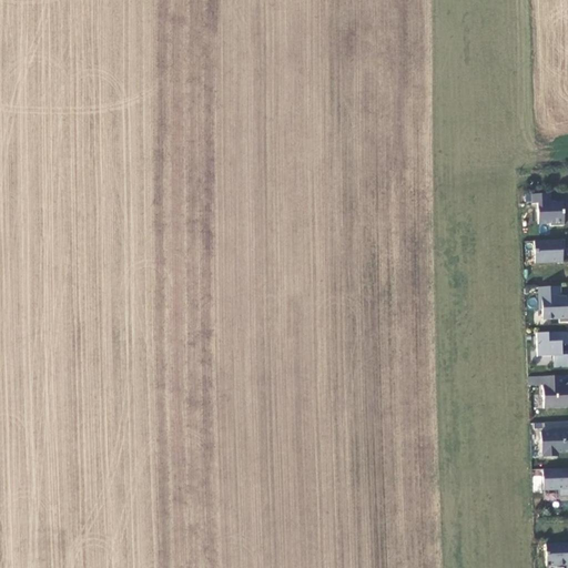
[(550,193),(533,193),(533,225),(564,226),(564,202),(550,201),(550,193)]
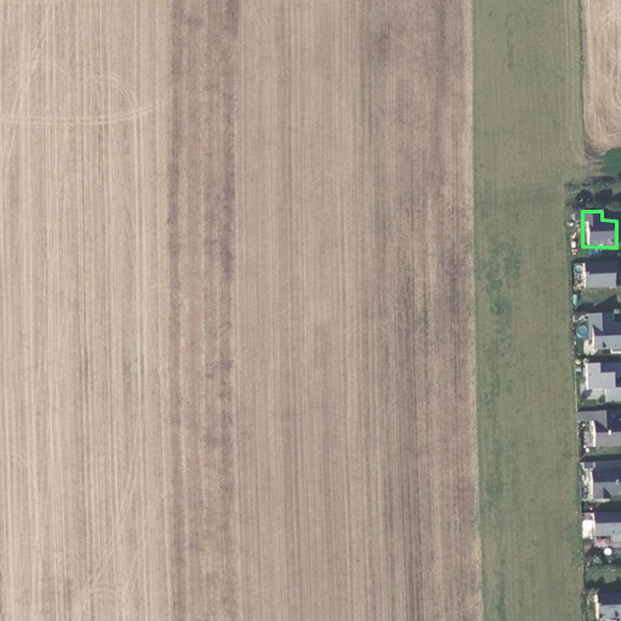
[(615,261),(581,263),(581,290),(614,288),(615,261)]
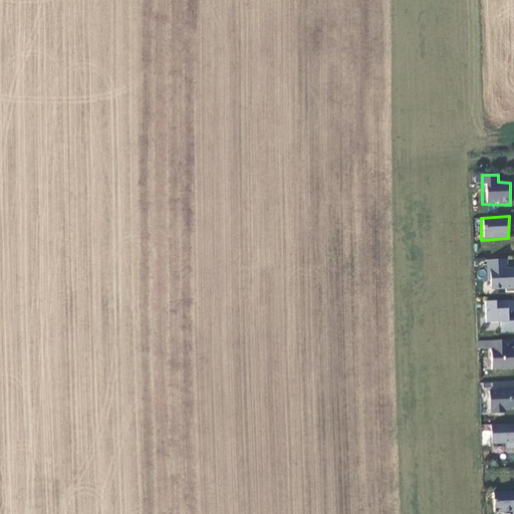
[(507,259),(485,259),(487,292),(513,290),(513,272),(513,266),(508,267),(507,259)]
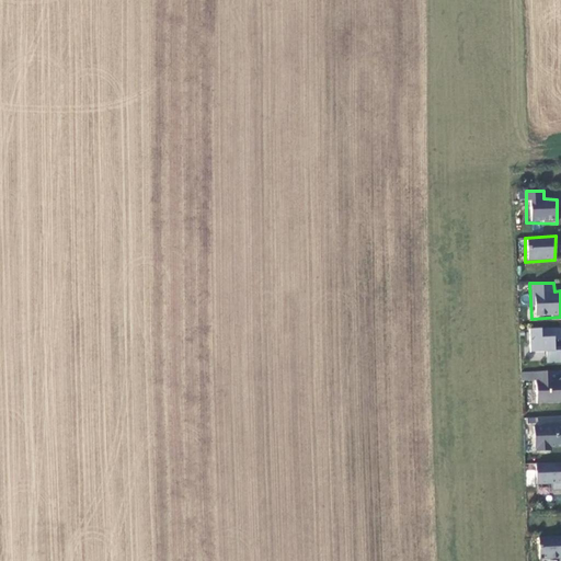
[(560,328),(525,329),(526,353),(544,352),(544,366),(560,364),(560,345),(556,346),(556,340),(560,339),(560,328)]
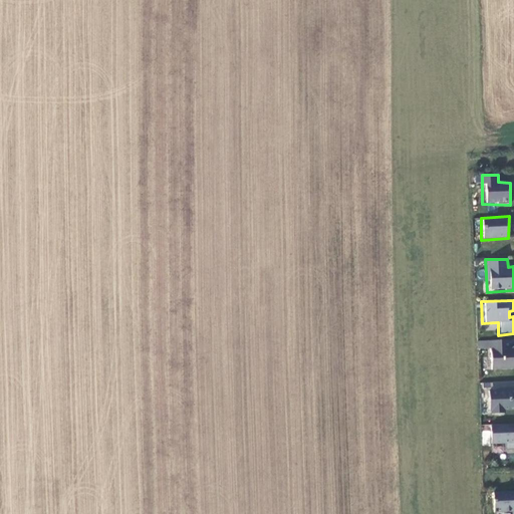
[(510,339),(490,341),(488,370),(513,368),(513,366),(513,347),(510,348),(510,339)]
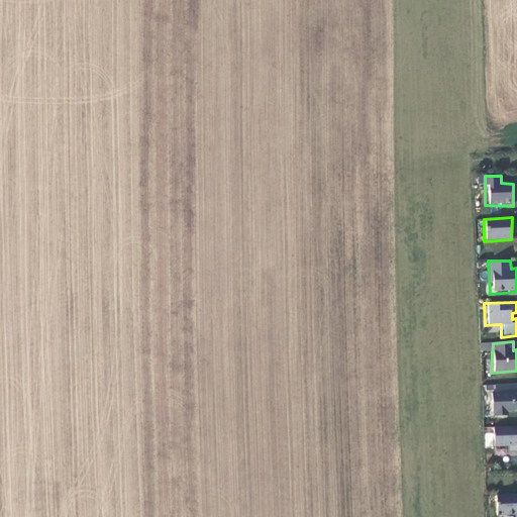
[(516,383),(494,385),(489,418),(508,416),(507,413),(516,412),(516,383)]
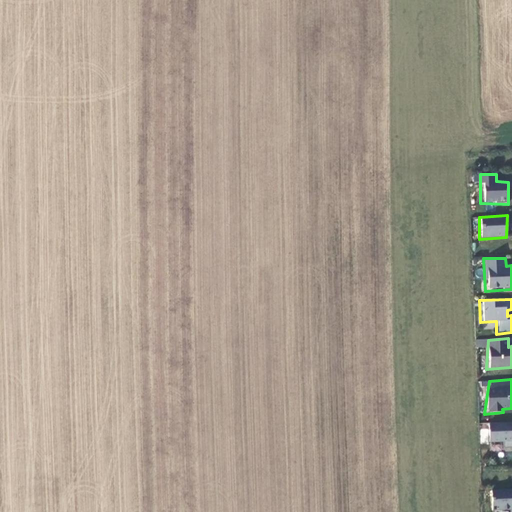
[(511,421),(486,422),(487,442),(501,443),(502,449),(511,449),(511,421)]
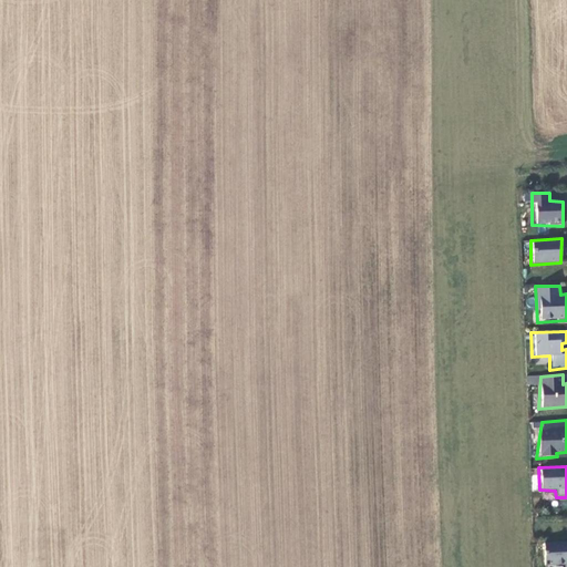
[(566,566),(566,540),(542,543),(542,565),(565,565),(564,566),(566,566)]
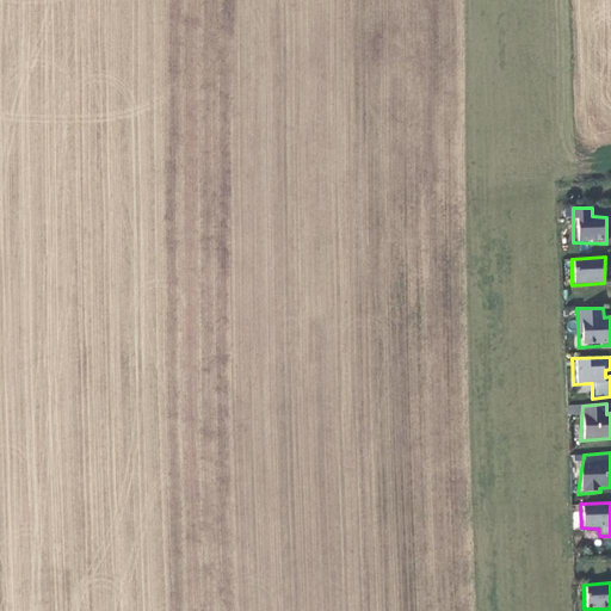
All buildings are outlined.
